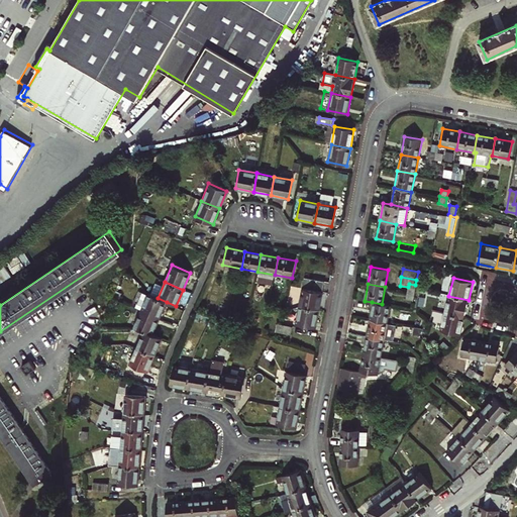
[(299,306),(319,310),(322,292),(303,289),(300,302),(288,300),(285,310),(299,306)]
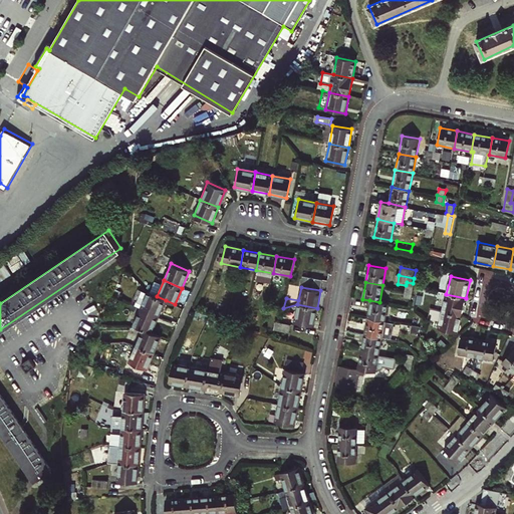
[(140,309),(159,317),(166,300),(157,296),(148,292),(140,309)]
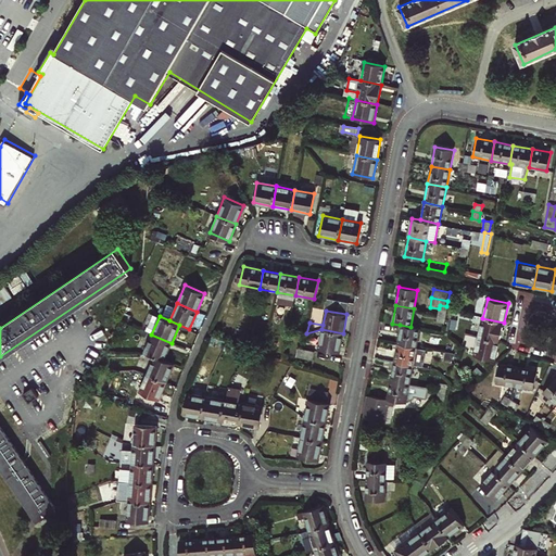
[(478,337),(500,341),(504,323),(482,318),(480,327),(472,326),(470,332),(479,335),(478,337)]
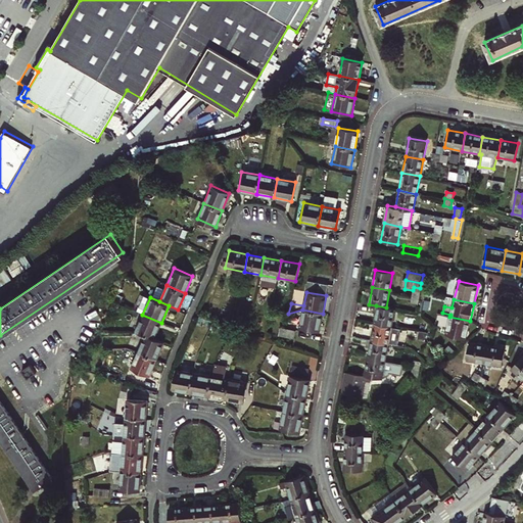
[(373,323),(391,326),(394,310),(386,307),(376,305),(373,323)]
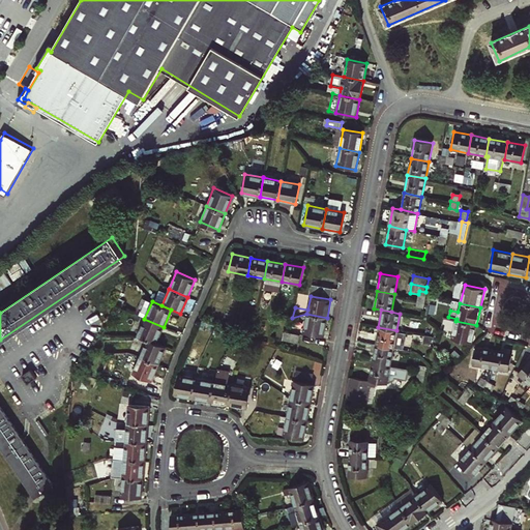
[(303,332),(323,336),(327,318),(306,314),(303,332)]
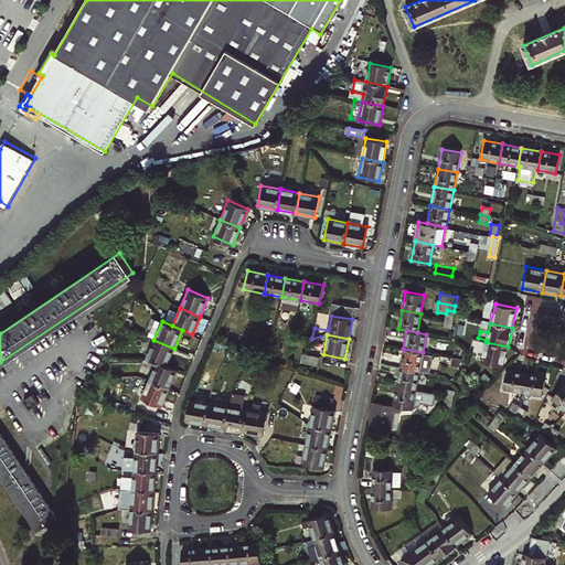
[(157,362),(167,366),(174,349),(153,340),(146,358),(157,362)]
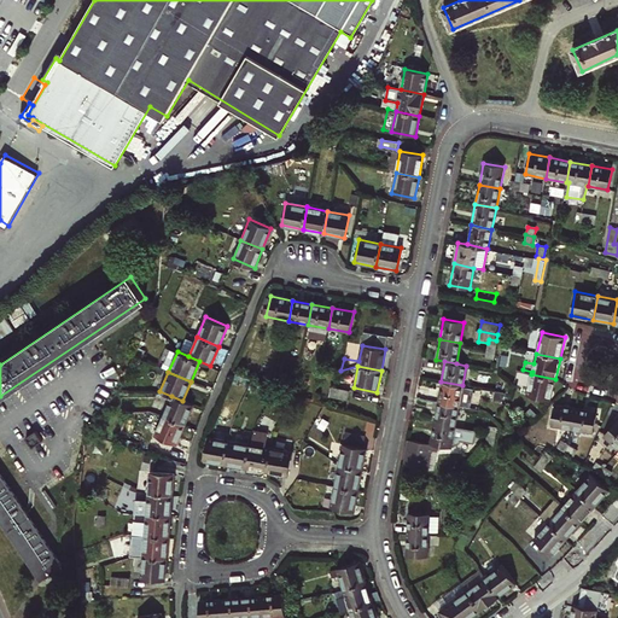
[(526,395),(549,401),(555,379),(531,374),(526,395)]
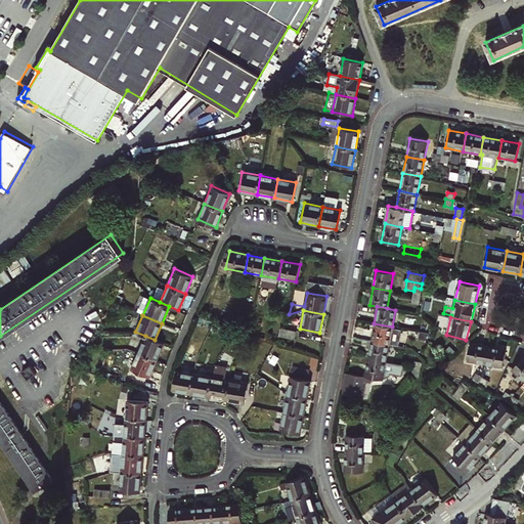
[(389,344),(396,345),(399,329),(392,326),(374,323),(372,341),(389,344)]
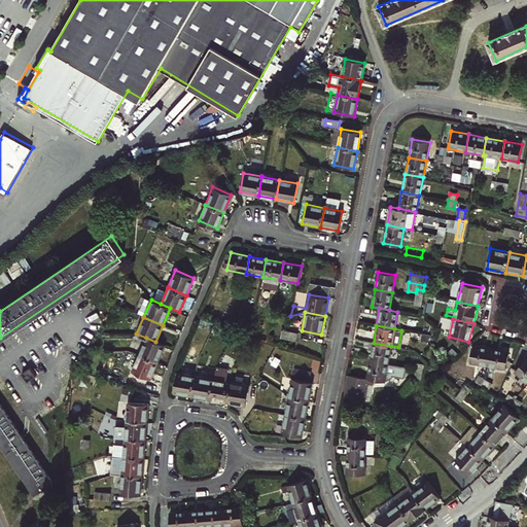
[(281,337),(294,341),(297,332),(283,328),(281,337)]
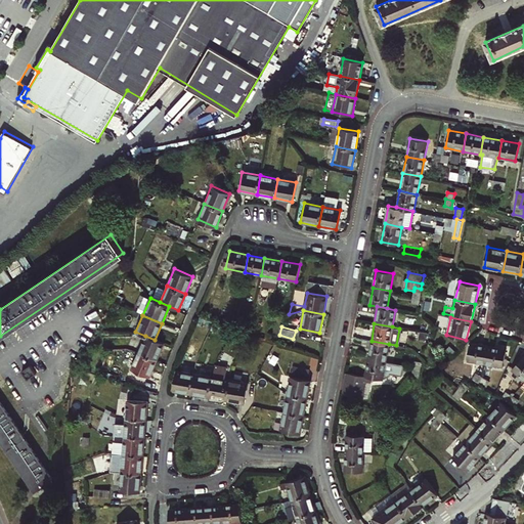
[(138,352),(157,360),(164,344),(155,340),(145,336),(138,352)]
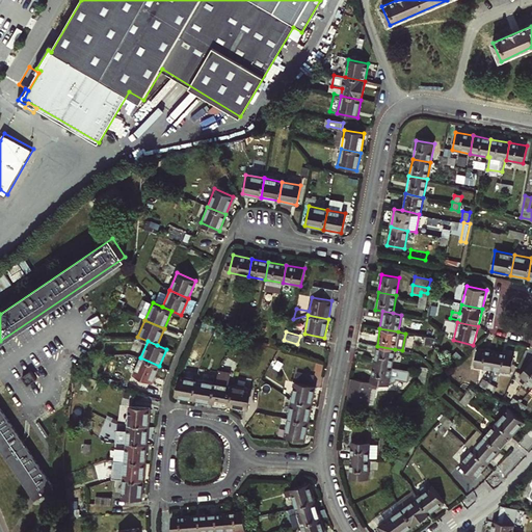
[(374,364),(392,367),(395,349),(377,346),(374,364)]
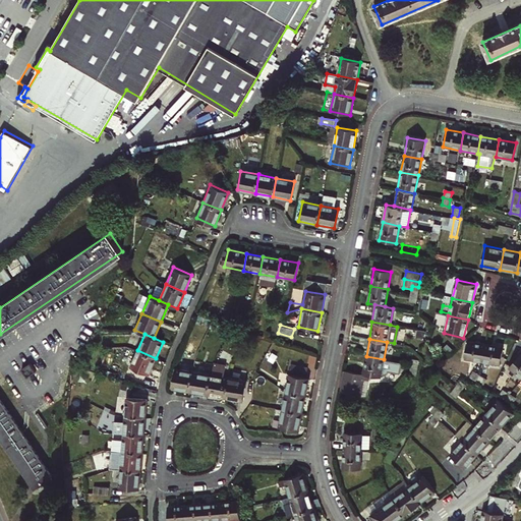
[(464,358),(482,361),(485,344),(467,341),(464,358)]
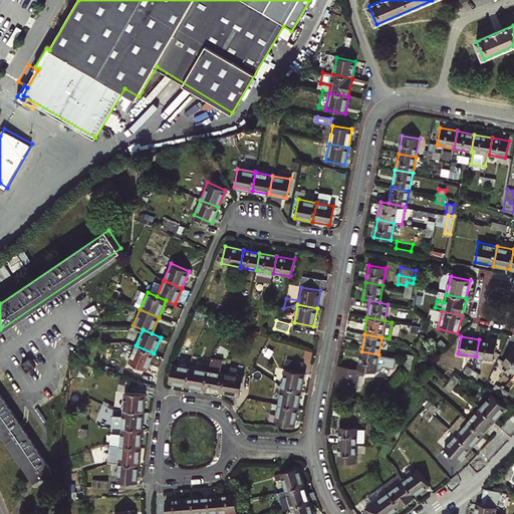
[(476,356),(494,359),(496,342),(479,339),(476,356)]
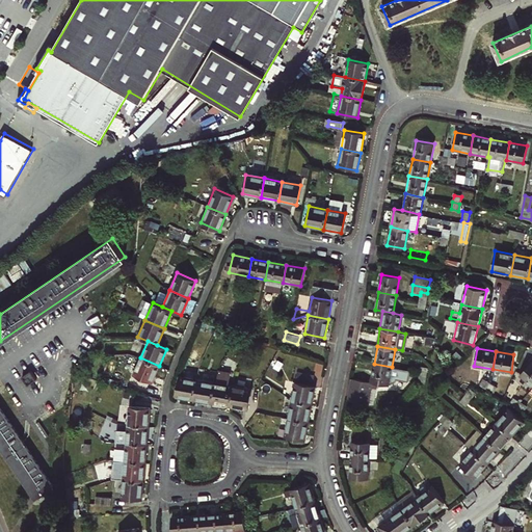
[(453,365),(457,361),(452,355),(448,360),(453,365)]
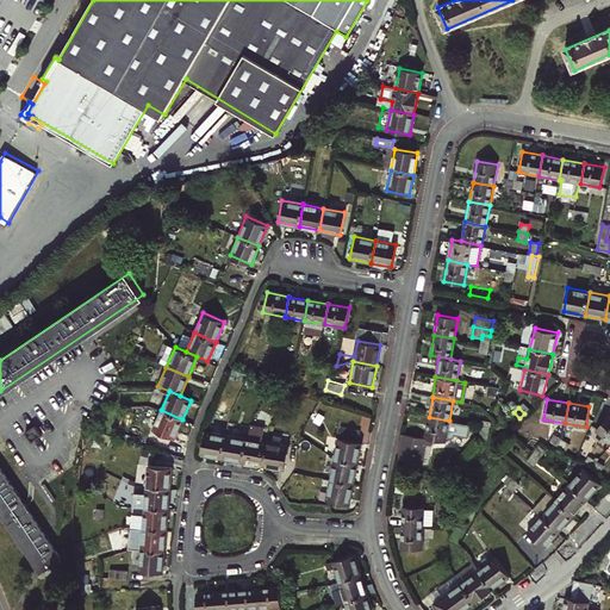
[(153,430),(174,440),(182,419),(161,410),(153,430)]
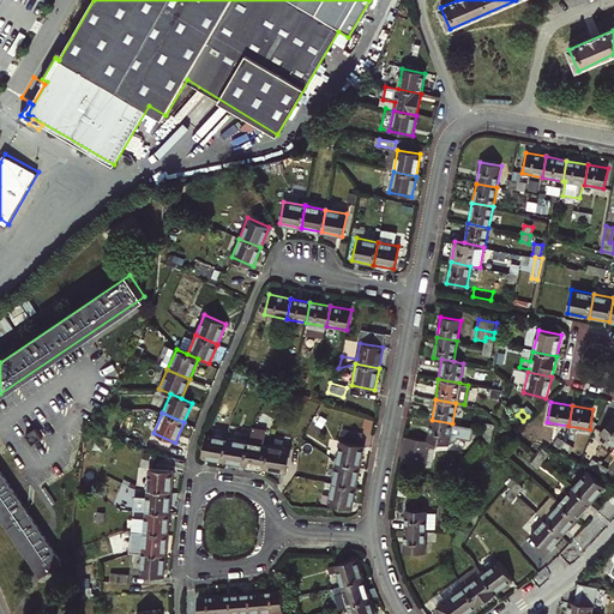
[(613,445),(613,417),(600,433),(613,445)]
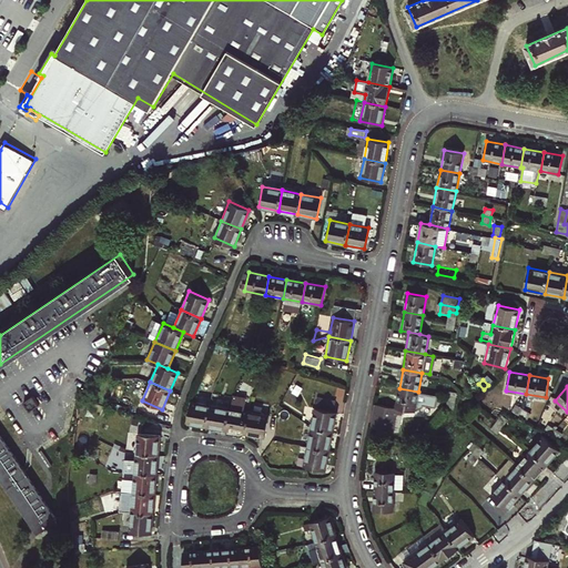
[(369,435),(393,438),(396,417),(401,417),(402,409),(417,412),(425,408),(425,406),(438,408),(439,397),(418,392),(399,388),(396,408),(375,405),(369,435)]
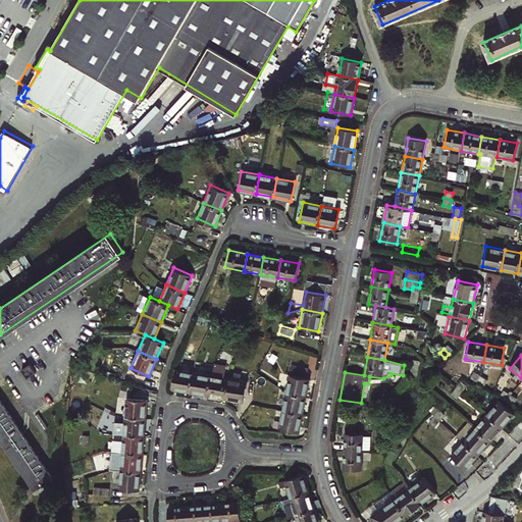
[(27,379),(35,374),(30,365),(20,370),(27,379)]
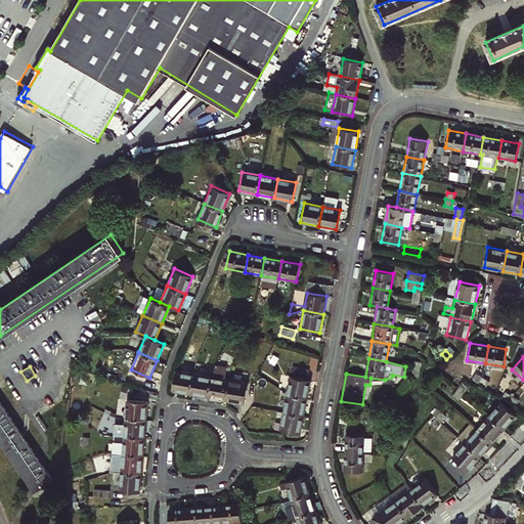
[(209,397),(225,400),(229,381),(223,380),(225,368),(214,366),(212,378),(209,397)]
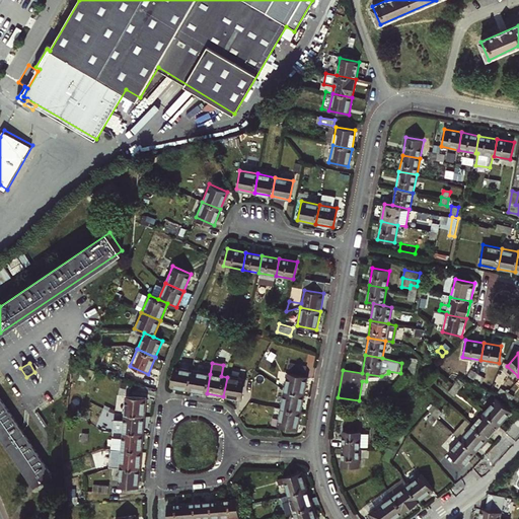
[(289,371),(304,374),(305,367),(290,364),(289,371)]
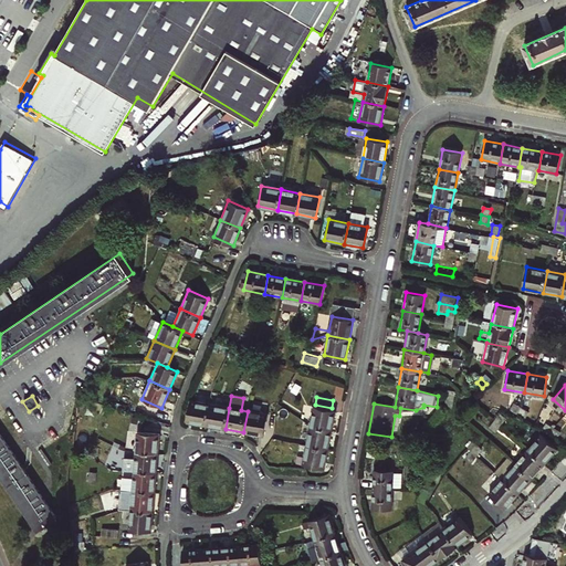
[(187,422),(207,426),(210,405),(190,401),(187,422)]
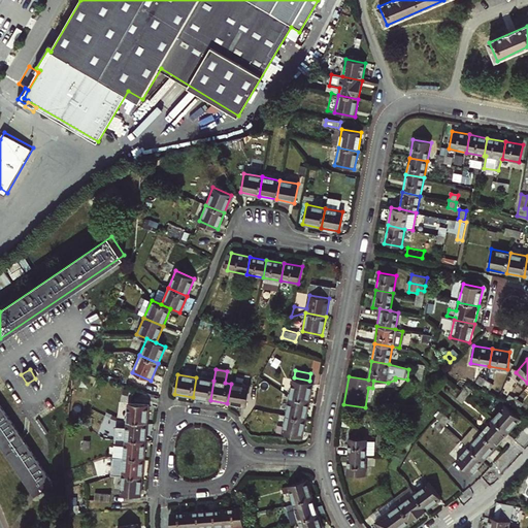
[(475,381),(482,386),(486,382),(479,376),(475,381)]
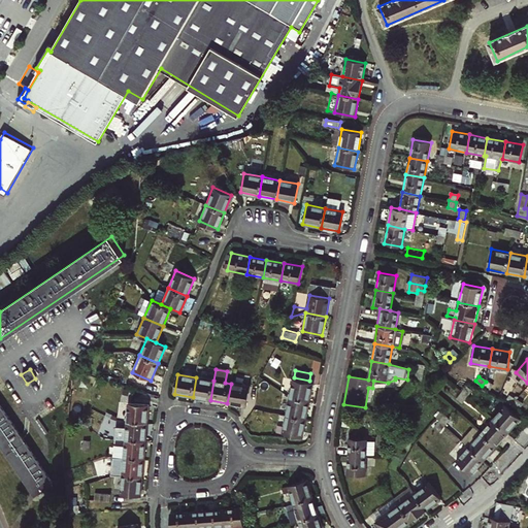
[(193,397),(210,400),(213,381),(196,377),(193,397)]
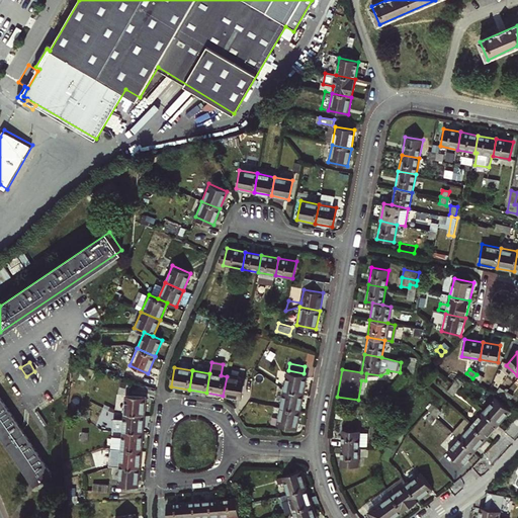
[(283,391),(304,395),(307,376),(287,372),(283,391)]
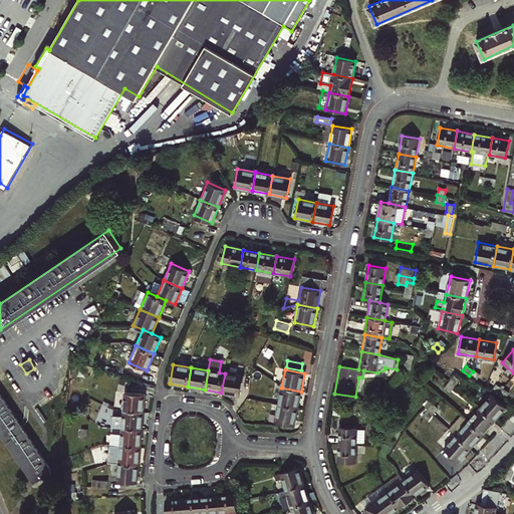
[(475,379),(479,374),(473,370),(473,371),(469,375),(475,379)]
